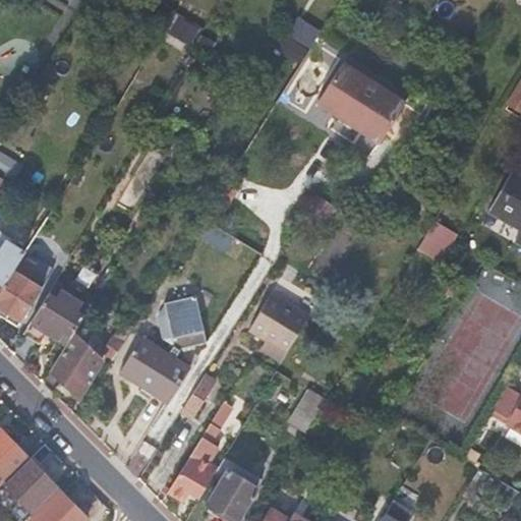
[(161,34),(188,48),(200,25),(173,10),(161,34)]
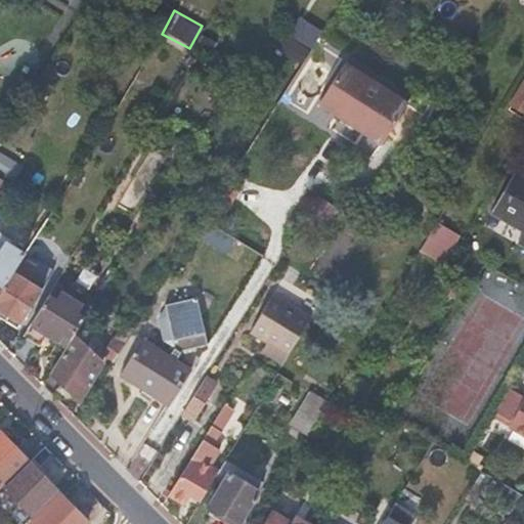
[(313,48),(322,35),(300,20),(291,35),(313,48)]
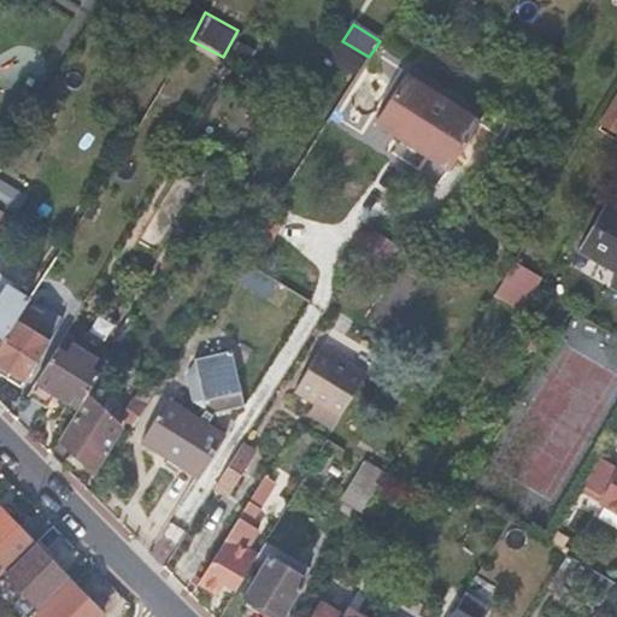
[(481,123),(406,72),(374,122),(389,133),(401,130),(425,147),(425,157),(448,171),(481,123)]
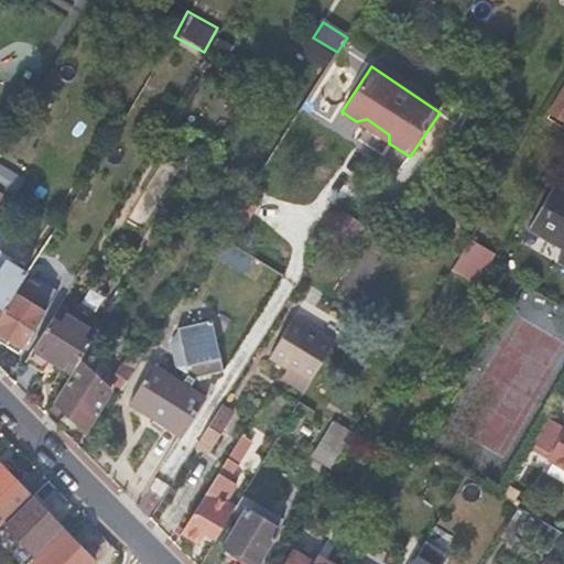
[(553,116),(563,122),(563,94),(551,115),(553,116)]
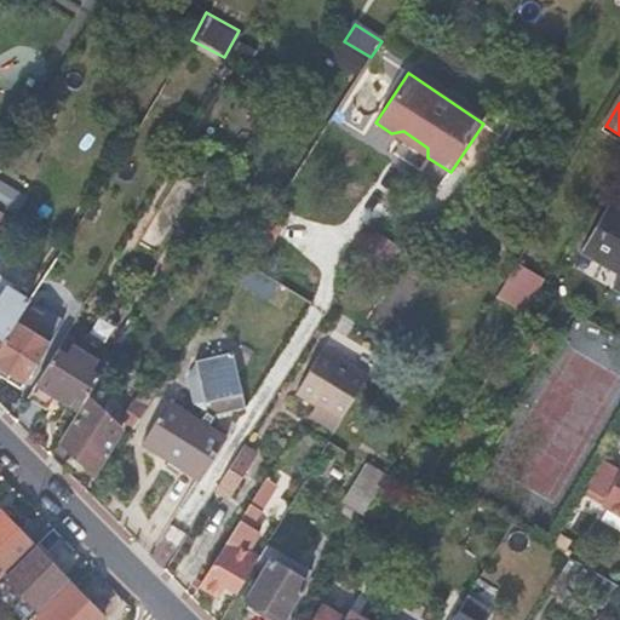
[(610,154),(619,138),(619,135),(608,127),(597,145),(610,154)]
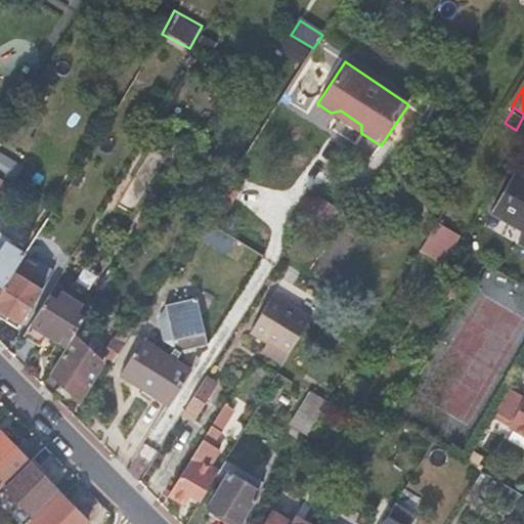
[(0,151),(0,169),(16,178),(24,163),(0,151)]
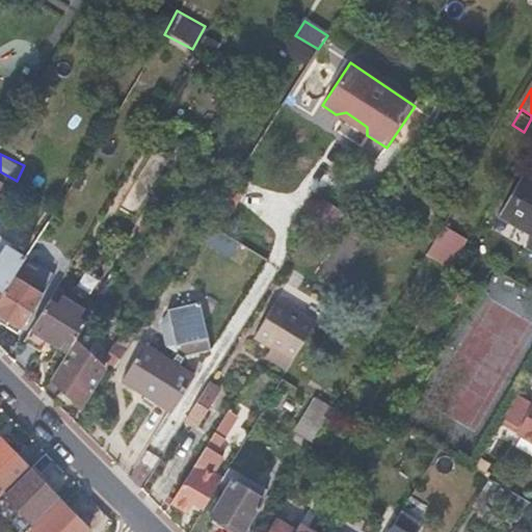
[(531,179),(524,175),(501,215),(531,233),(531,179)]
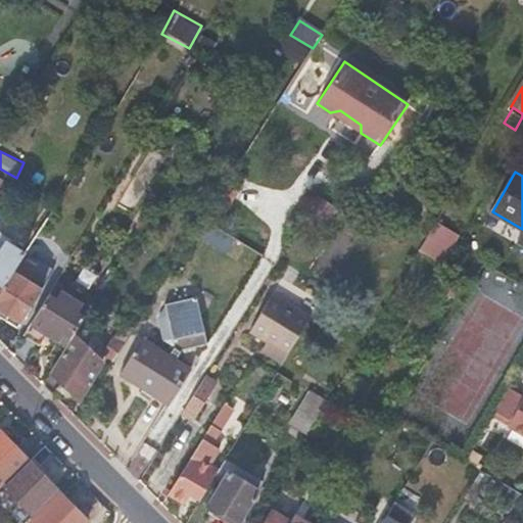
[(452,196),(436,222),(457,233),(466,219),(457,212),(463,203),(452,196)]
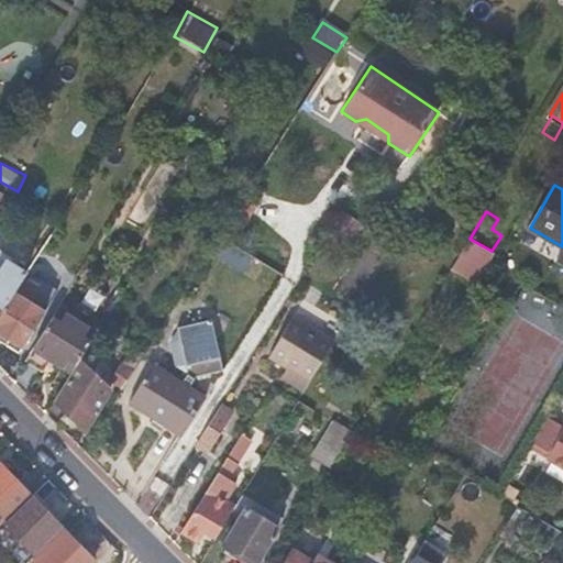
[(477,284),(496,254),(492,251),(470,239),(452,268),(477,284)]
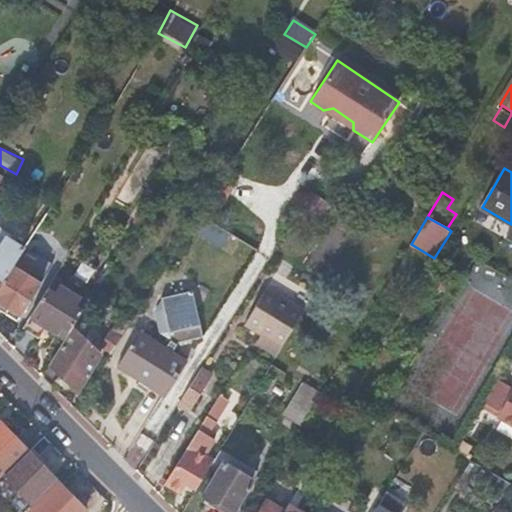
[(0,283),(11,265),(18,255),(23,246),(0,232),(0,283)]
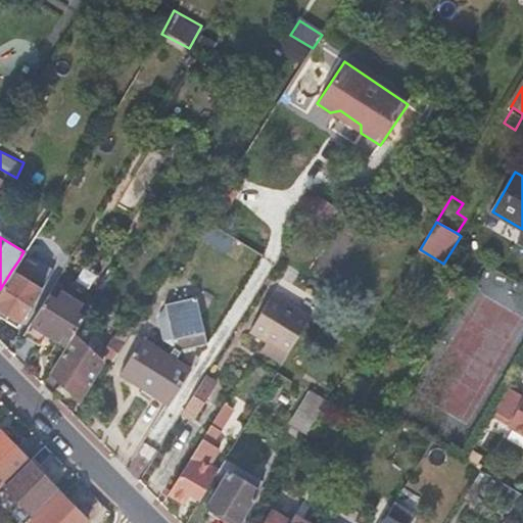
[(0,289),(0,307),(21,321),(40,289),(11,271),(0,289)]
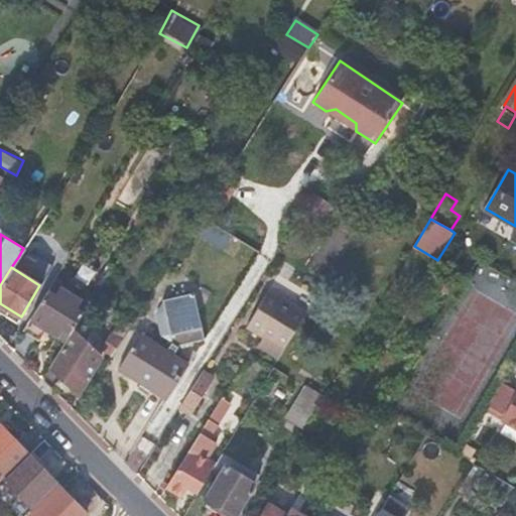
[(66,341),(72,331),(88,305),(53,281),(23,332),(44,345),(53,332),(66,341)]
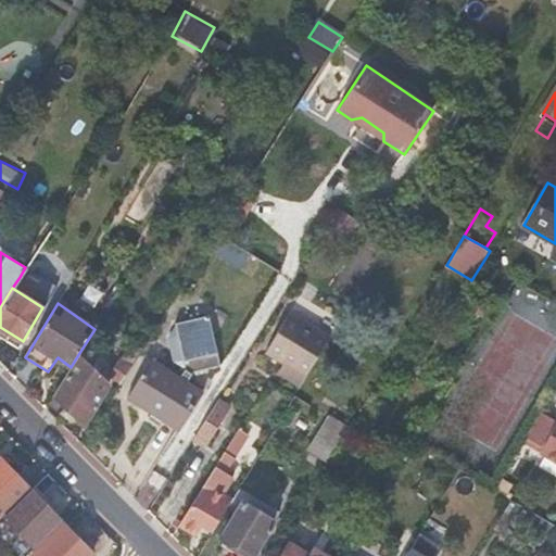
[(270,343),(286,353),(312,313),(297,303),(270,343)]
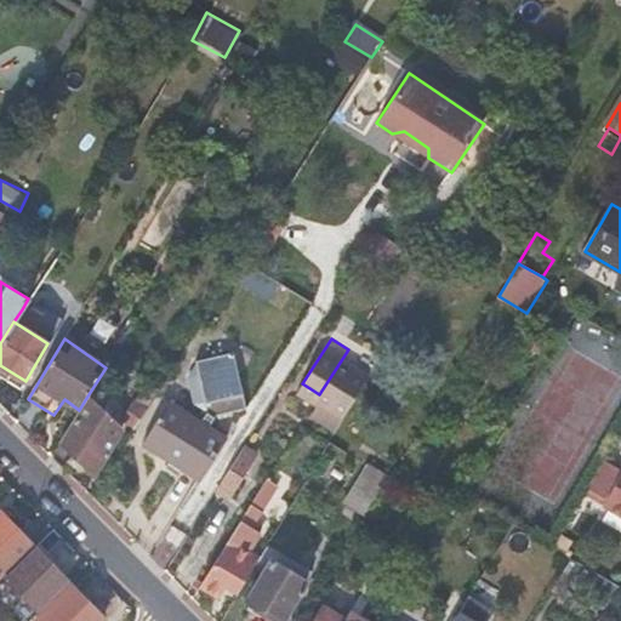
[(348,349),(319,394),(347,411),(376,365),(348,349)]
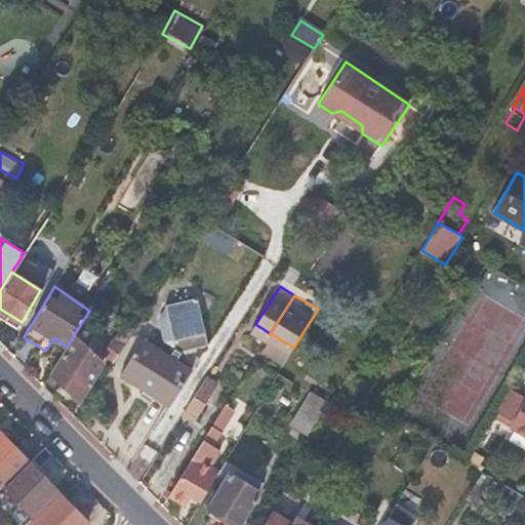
[(121,373),(170,405),(192,370),(176,359),(185,348),(208,342),(199,300),(166,308),(174,347),(168,356),(143,338),(121,373)]
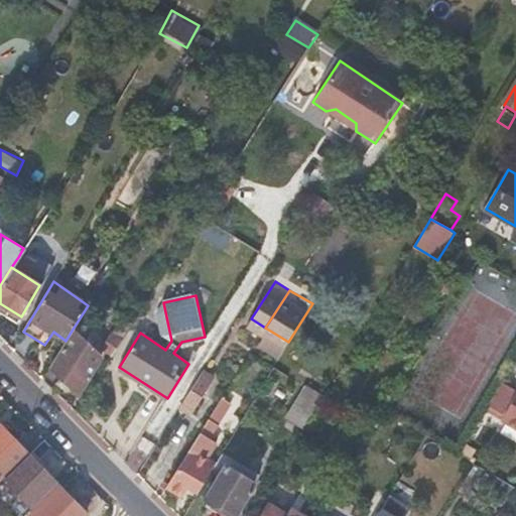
[(66,341),(49,366),(80,384),(102,350),(72,331),(66,341)]
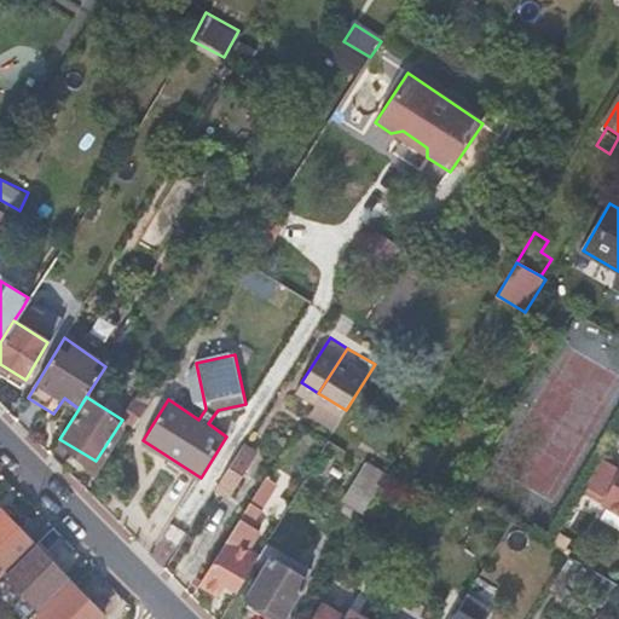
[(126,420),(134,426),(145,410),(137,404),(126,420)]
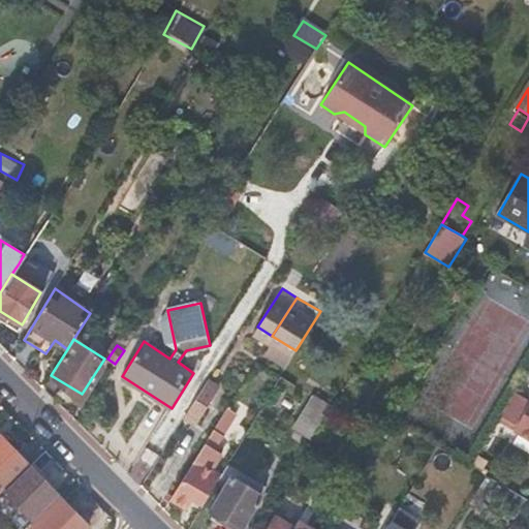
[(206,380),(184,416),(194,423),(217,389),(206,380)]
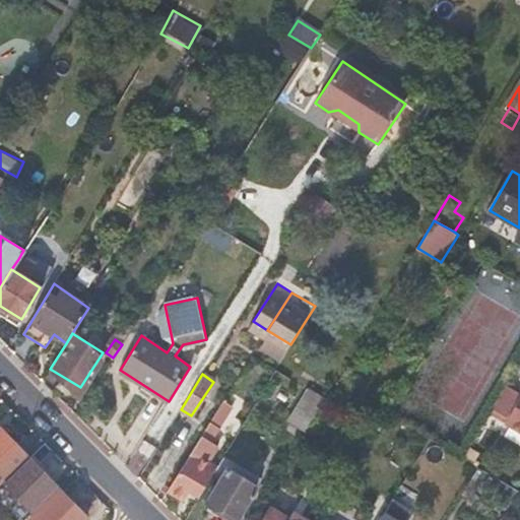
[(299,405),(316,415),(325,399),(309,389),(299,405)]
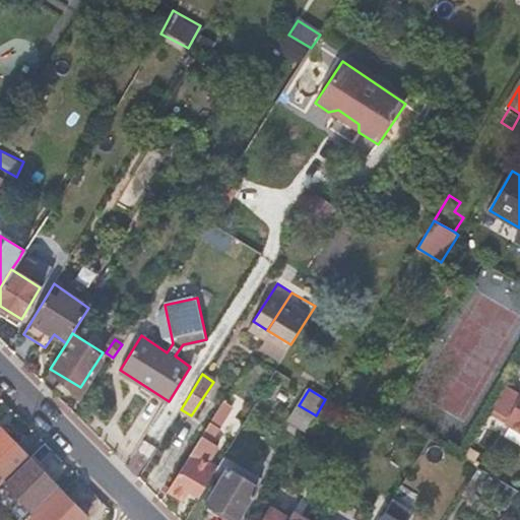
[(519,398),(519,400),(503,391),(489,415),(506,425),(503,429),(519,438),(519,398)]
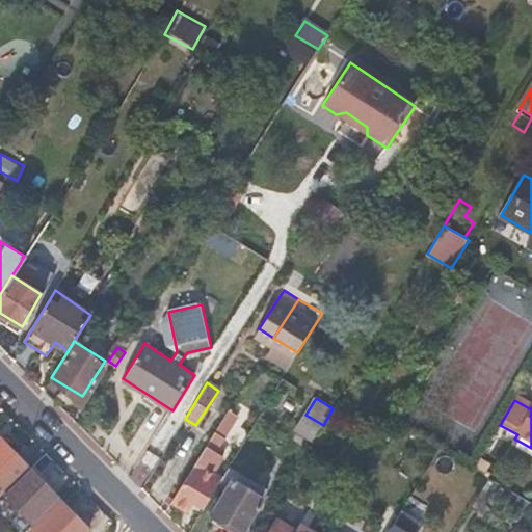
[(194,504),(203,509),(215,488),(222,478),(213,472),(224,455),(216,450),(241,410),(232,405),(170,501),(187,512),(194,504)]
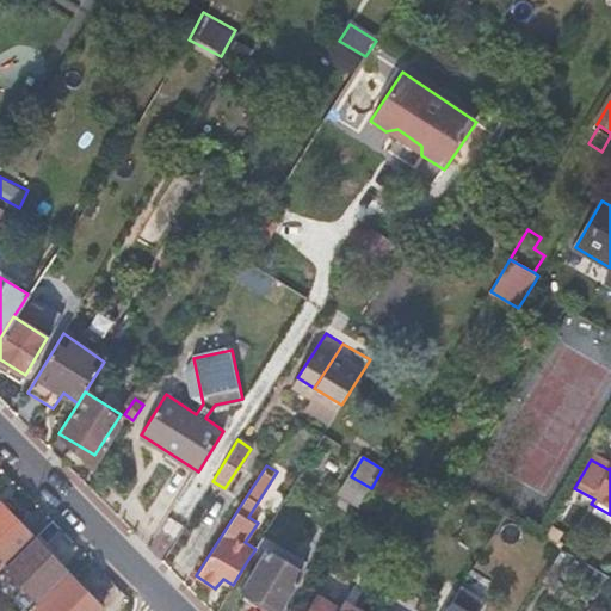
[(0,565),(30,536),(0,505),(0,565)]
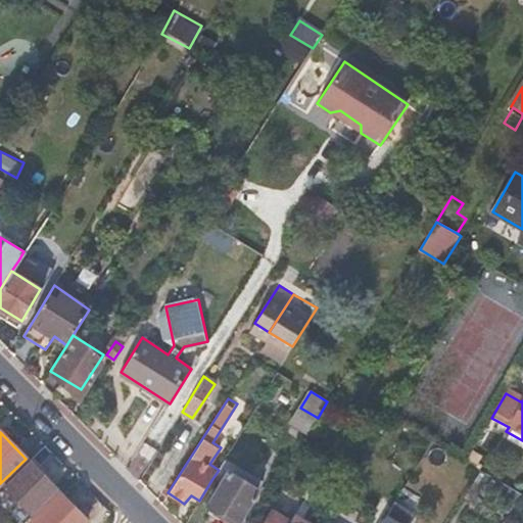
[(219,470),(211,480),(220,485),(208,505),(236,522),(262,480),(226,458),(219,470)]
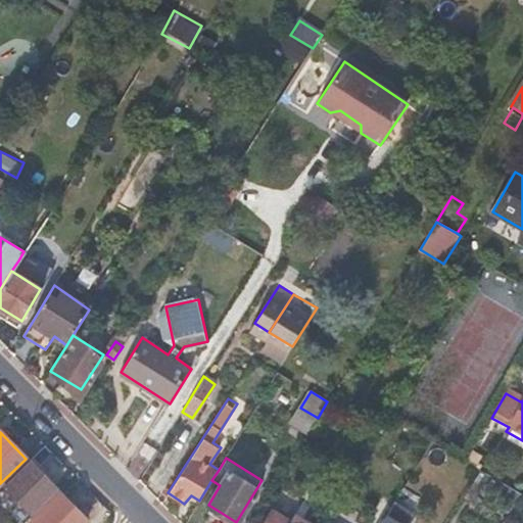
[(32,514),(57,489),(28,460),(3,484),(9,490),(32,514)]
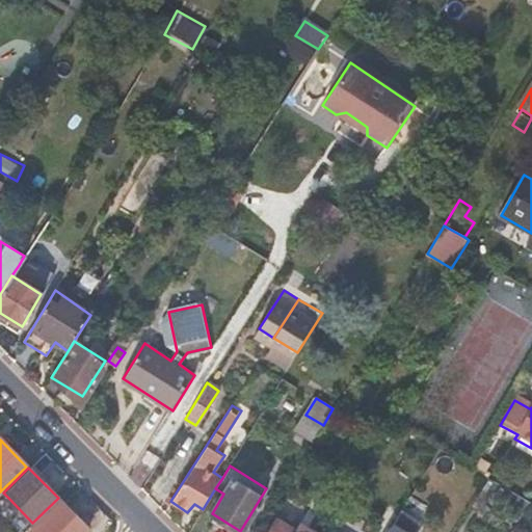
[(0,507),(9,499),(3,493),(0,495),(0,507)]
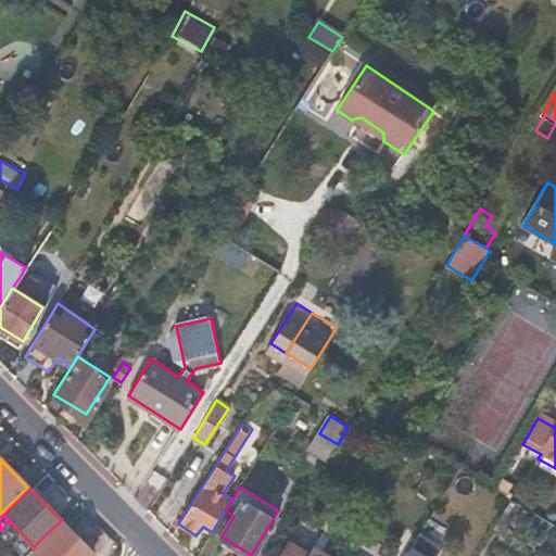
[(409,550),(419,555),(433,530),(424,525),(409,550)]
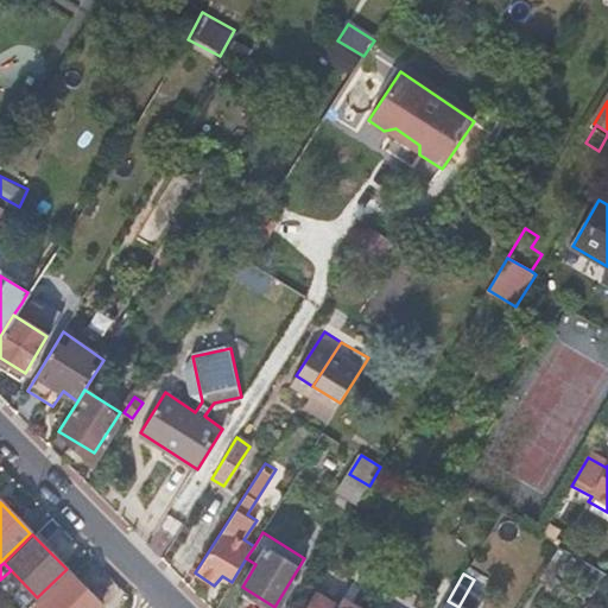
[(97,607),(100,606),(70,576),(35,607),(97,607)]
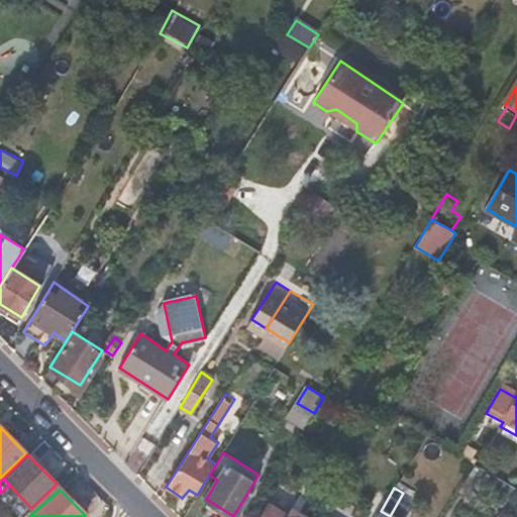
[(287,514),(270,503),(261,516),(309,516),(291,506),(287,514)]
